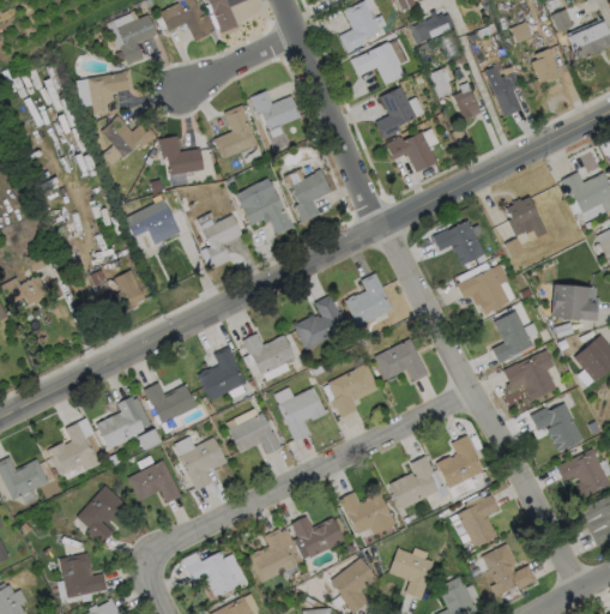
[(182,0),(193,0),(201,16),(207,13),(215,28),(210,30),(211,32),(194,41),(186,22),(168,31),(158,12),(182,0)]
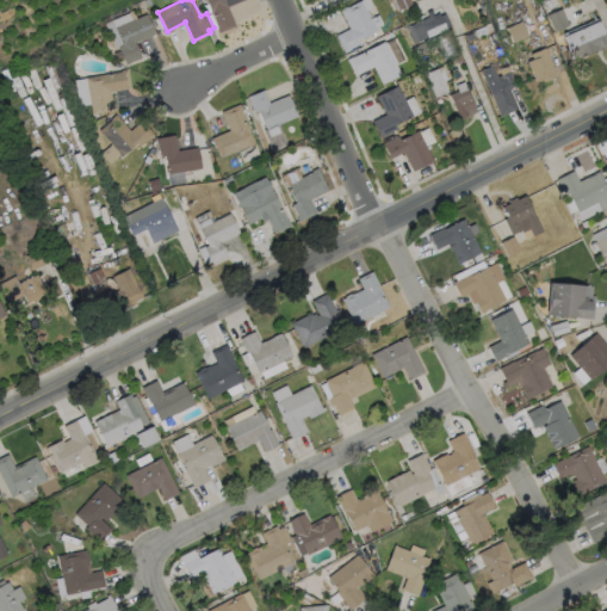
[(236,25),(220,32),(217,26),(218,26),(206,0),(246,0),(228,6),(236,25)]
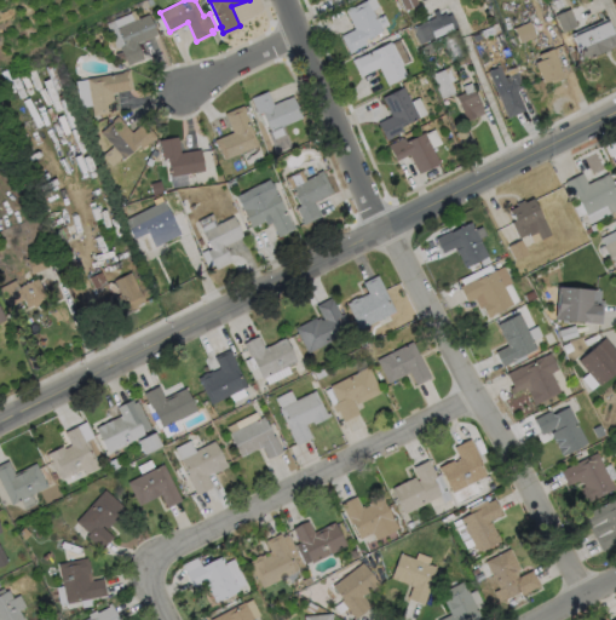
[(368,0),(384,30),(364,40),(367,44),(357,50),(351,53),(341,36),(356,29),(346,10),(352,6),(352,7),(368,0)]
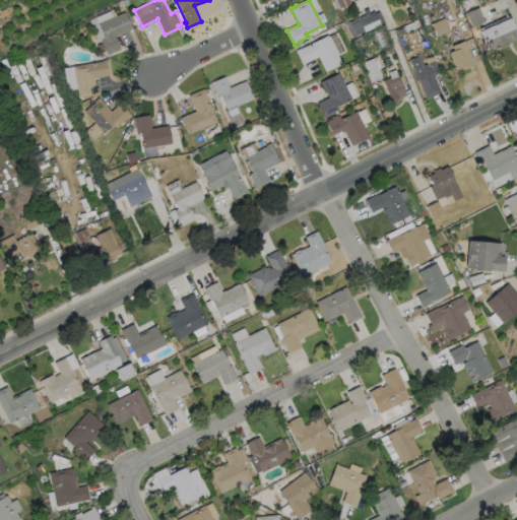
[(337,0),(340,8),(352,4),(350,0),(337,0)]
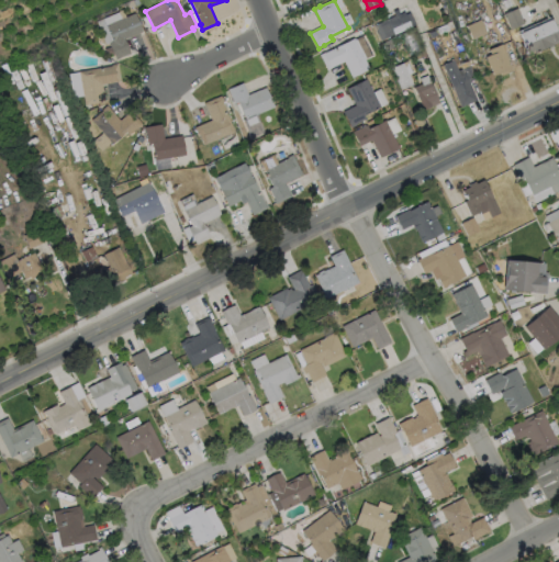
[(399,9),(402,14),(406,13),(407,14),(412,12),(417,24),(383,40),(376,25),(397,15),(394,11),(399,9)]
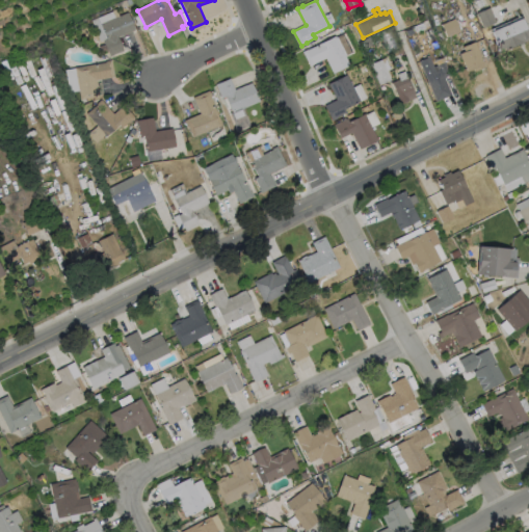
[(118,36),(124,50),(110,56),(108,51),(107,51),(106,50),(102,51),(100,46),(106,44),(104,40),(107,38),(102,24),(129,12),(136,29),(118,36)]
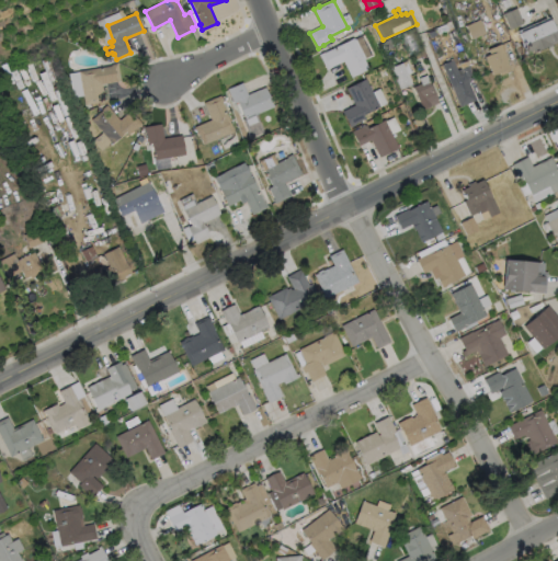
[(554,45),(548,47),(548,46),(527,55),(517,33),(551,19),(557,33),(557,42),(554,44),(554,45)]
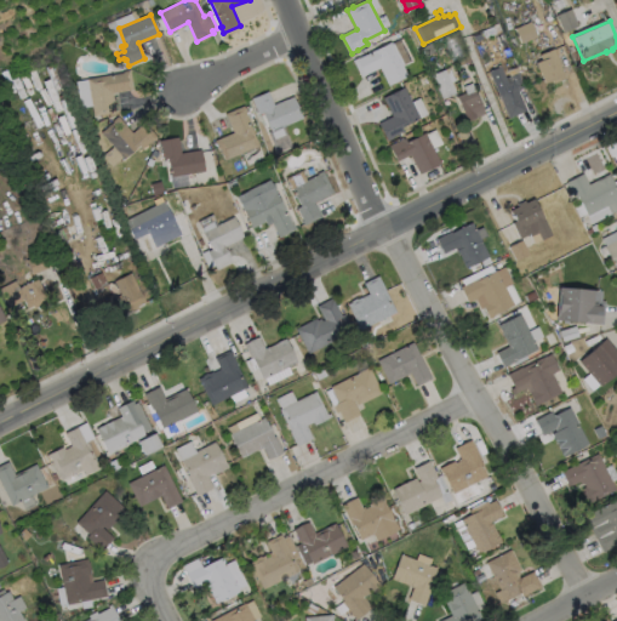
[(518,27),(523,43),(538,36),(533,22),(518,27)]
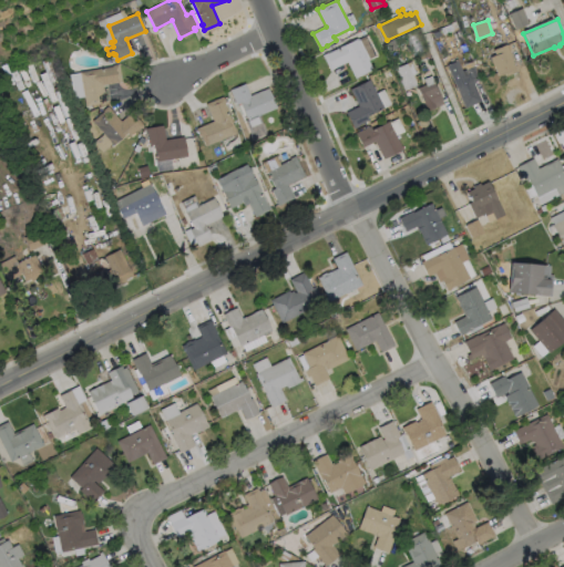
[(358,38),(359,40),(369,34),(378,53),(368,59),(373,69),(355,78),(347,62),(330,70),(322,54),(328,52),(328,53),(358,38)]
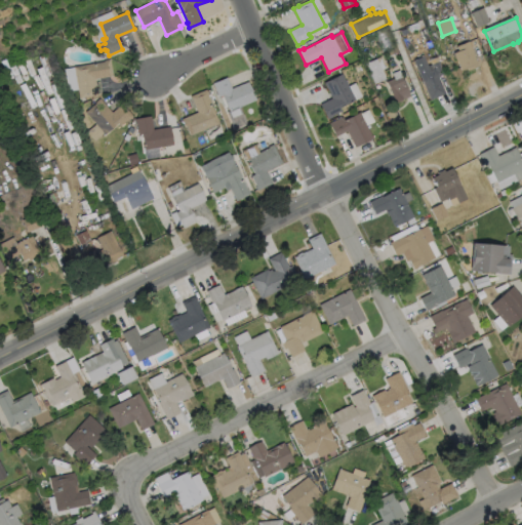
[(479,66),(469,71),(468,68),(462,70),(454,52),(459,50),(457,46),(469,41),(479,66)]
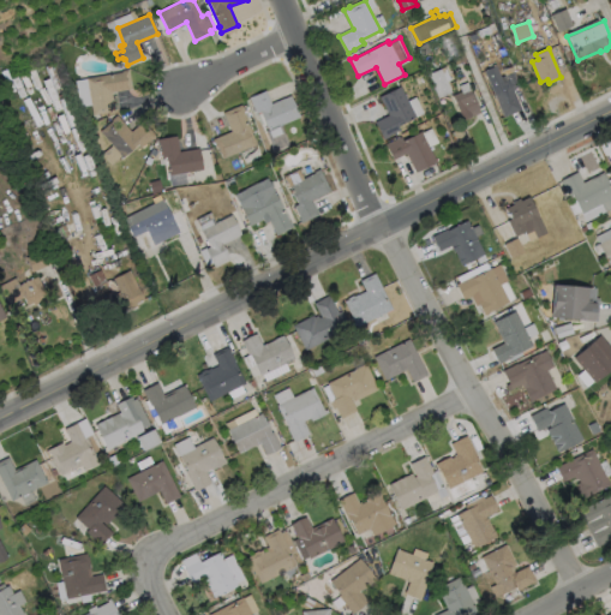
[(497,65),(504,82),(508,81),(505,76),(514,72),(520,87),(514,89),(521,109),(504,117),(485,70),(497,65)]
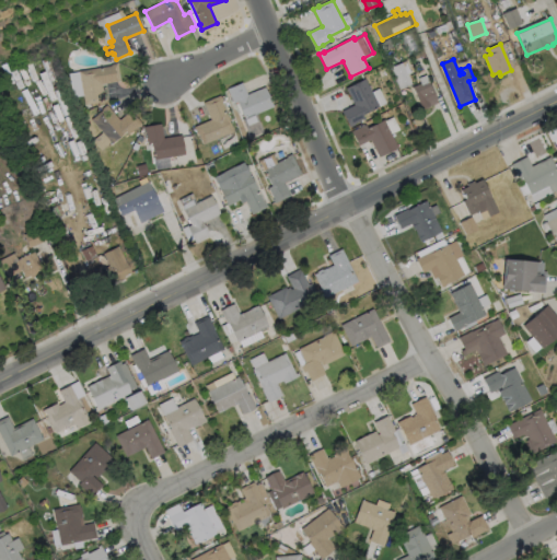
[(399,88),(413,84),(409,68),(408,68),(406,62),(394,66),(399,88)]
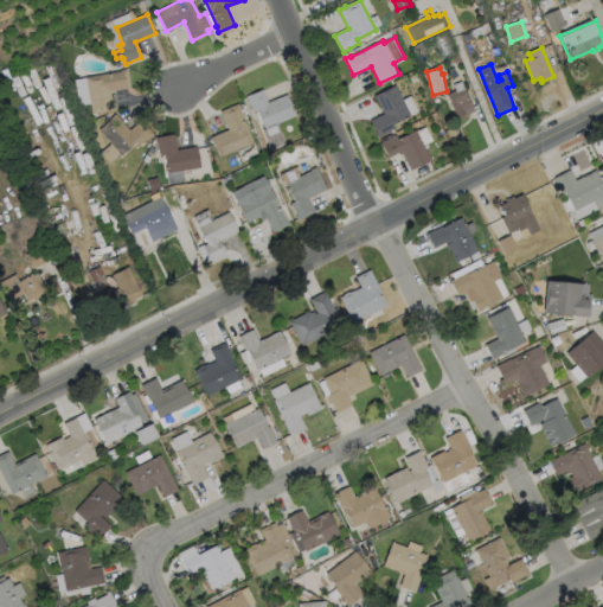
[(110,91),(115,110),(108,112),(108,110),(96,113),(94,113),(87,77),(122,70),(121,70),(127,69),(130,87),(110,91)]
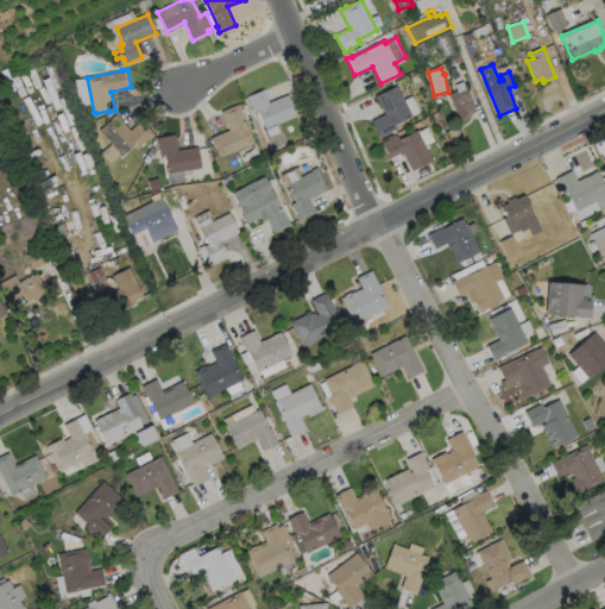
[(385,135),(380,138),(371,121),(385,114),(376,96),(397,86),(413,115),(394,125),(396,129),(385,133),(385,135)]
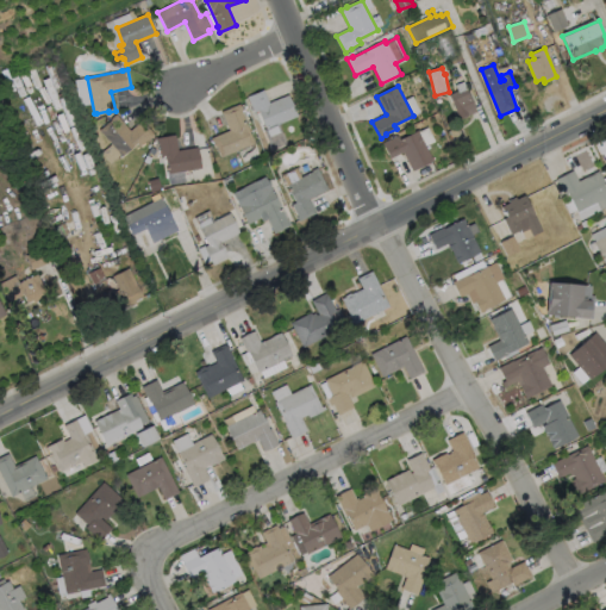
[(478,112),(460,119),(449,94),(467,87),(478,112)]
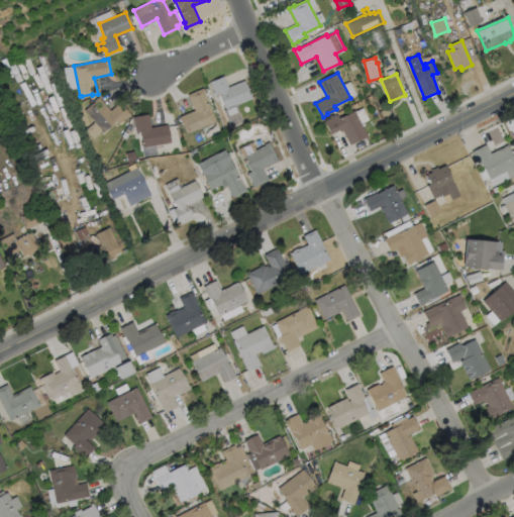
[(224,76),(229,87),(245,80),(253,98),(226,109),(220,94),(216,95),(210,82),(224,76)]
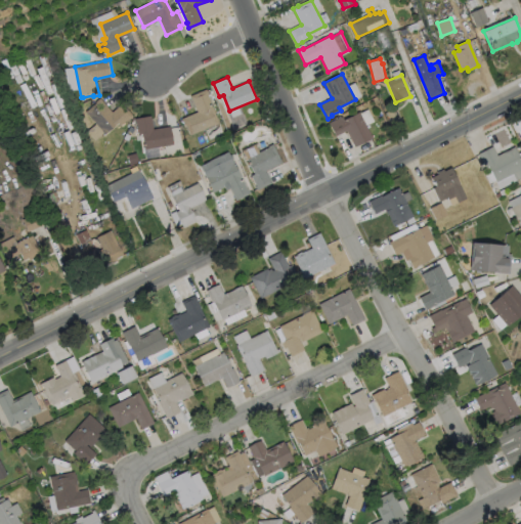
[(207,93),(219,123),(190,135),(185,122),(184,123),(182,118),(198,112),(191,95),(207,89),(208,93),(207,93)]
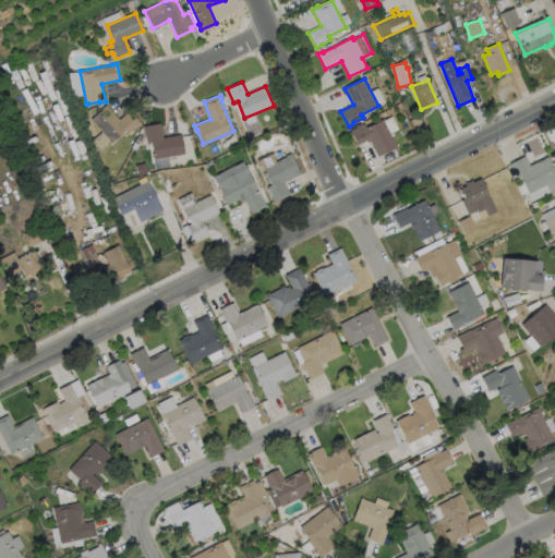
[(107,104),(120,119),(131,110),(142,123),(137,126),(136,125),(129,133),(125,131),(112,143),(92,119),(103,109),(103,108),(107,104)]
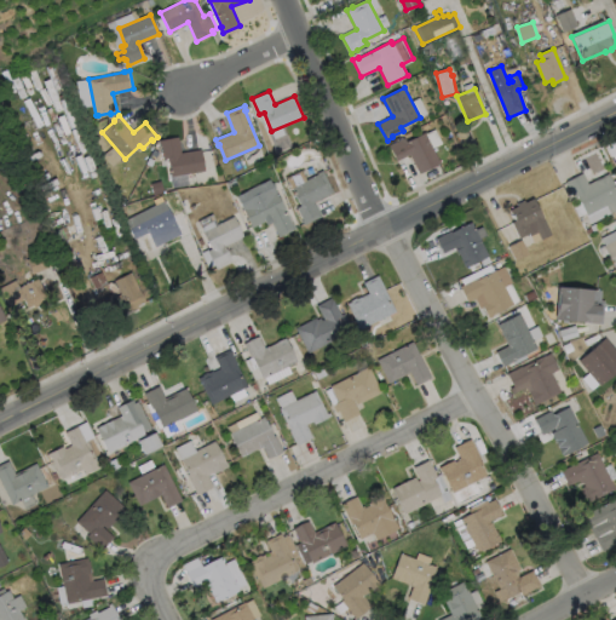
[(425,132),(441,164),(420,173),(410,154),(397,161),(390,145),(406,138),(407,142),(425,132)]
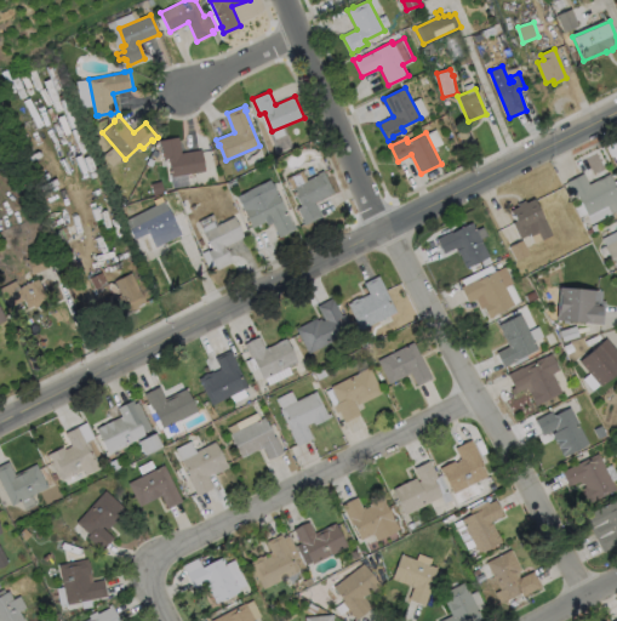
[(180,137),(182,153),(203,149),(206,171),(172,177),(170,159),(165,159),(163,144),(161,144),(160,140),(180,137)]
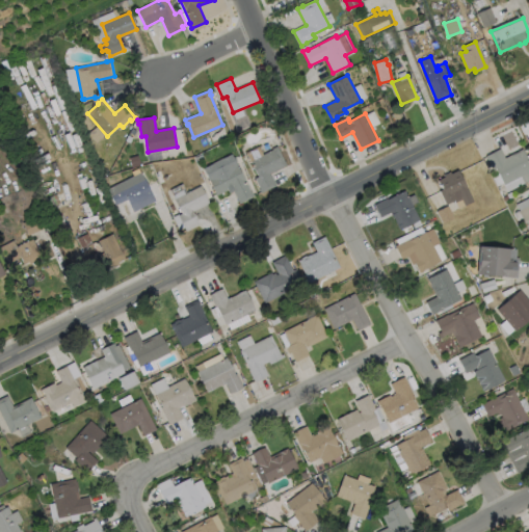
[(276,185),(262,193),(260,189),(261,188),(256,178),(259,177),(252,161),(273,150),(272,149),(278,145),(287,165),(271,174),(276,185)]
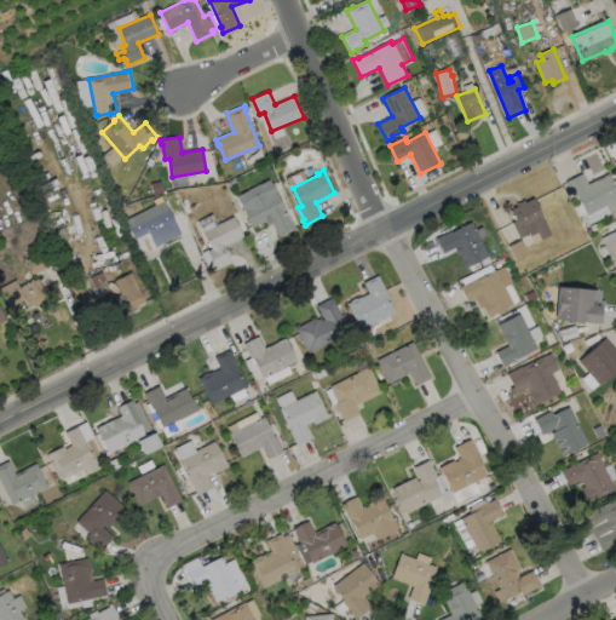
[(583,172),(589,183),(610,172),(615,183),(615,211),(611,213),(608,205),(588,214),(579,196),(575,197),(566,181),(583,172)]
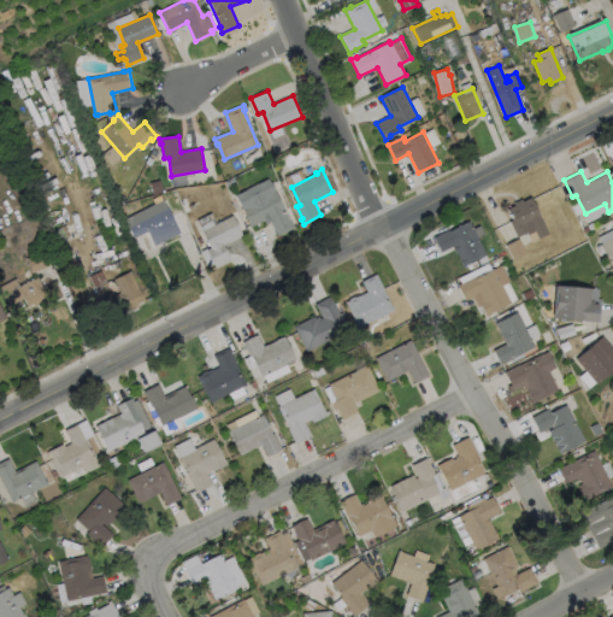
[(270,178),(292,222),(293,222),(295,228),(278,236),(271,222),(267,224),(265,221),(253,227),(236,195),(270,178)]
